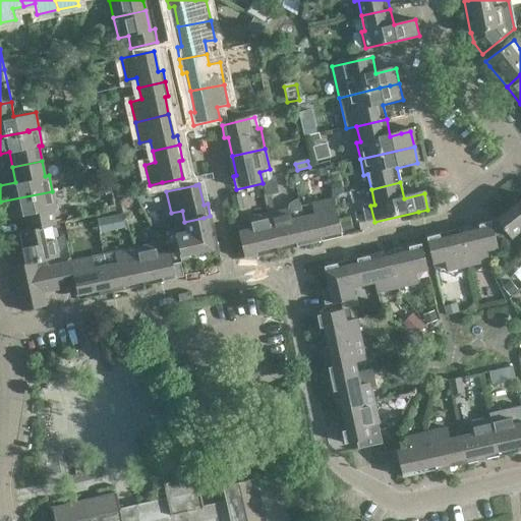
[(24,230),(41,227),(55,224),(51,209),(55,208),(52,191),(0,201),(0,213),(1,219),(21,215),(24,230)]
